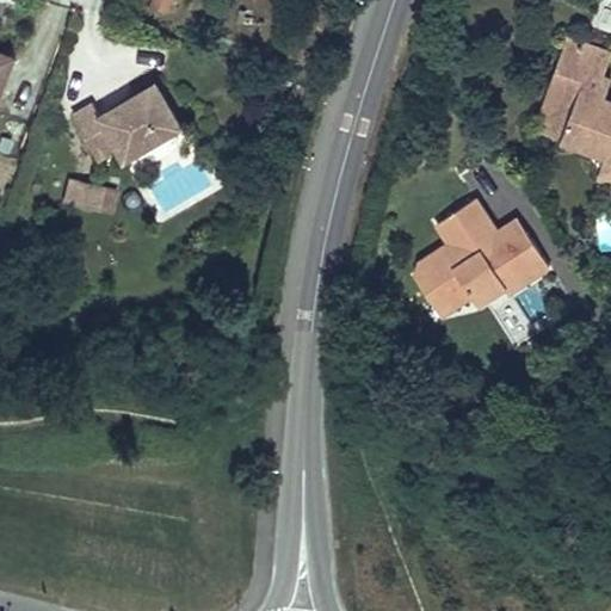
[(170,13),(173,0),(153,0),(150,7),(170,13)]
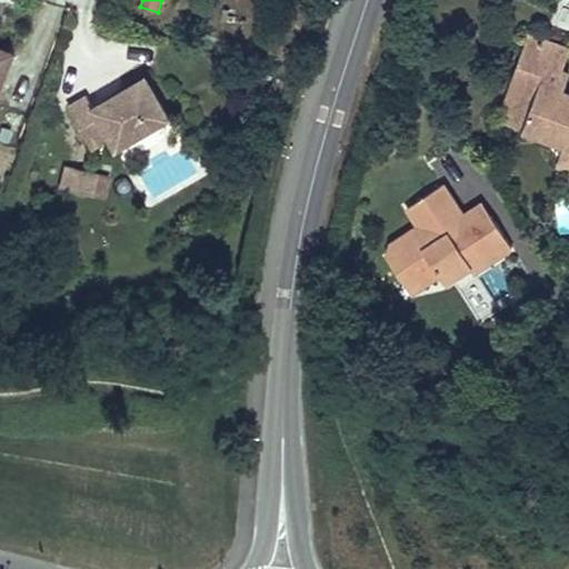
[(568,92),(565,91),(568,79),(568,72),(563,71),(568,53),(568,48),(529,33),(512,79),(520,81),(518,86),(521,87),(513,107),(509,105),(503,120),(565,142),(568,143),(568,145),(568,92)]
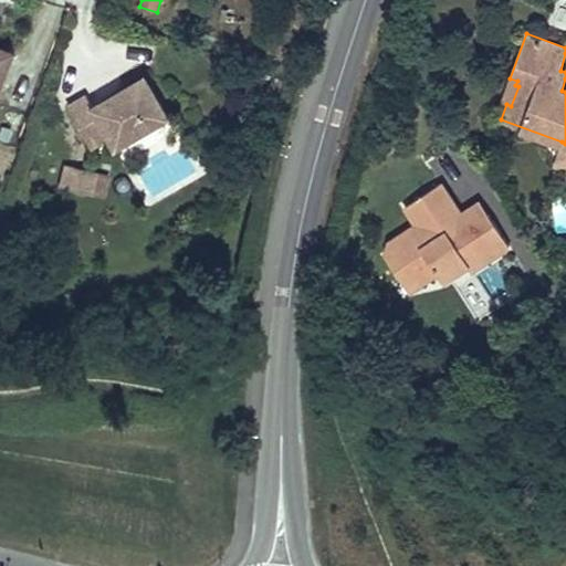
[(169,117),(145,76),(93,107),(86,96),(67,108),(92,148),(109,137),(117,148),(169,117)]
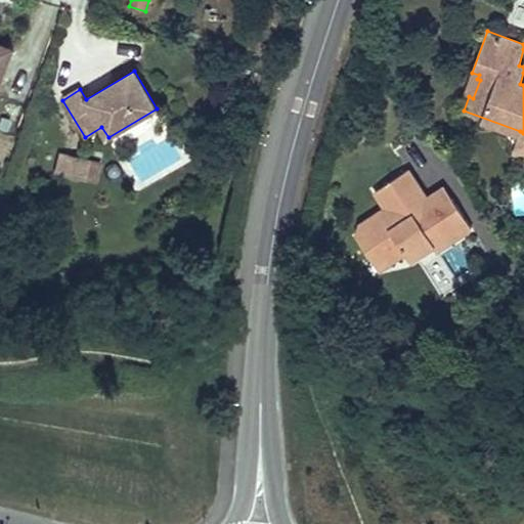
[(473,98),(480,80),(477,79),(479,75),(472,73),(460,108),(464,111),(469,96),(473,98)]
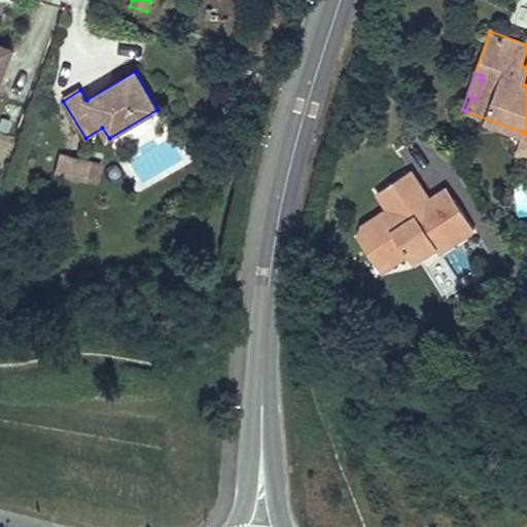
[(526,169),(526,168),(526,134),(526,133),(523,132),(516,155),(526,169)]
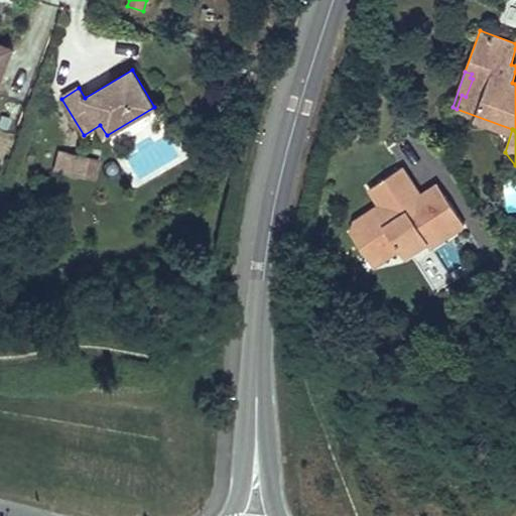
[(80,177),(85,156),(62,151),(57,172),(80,177)]
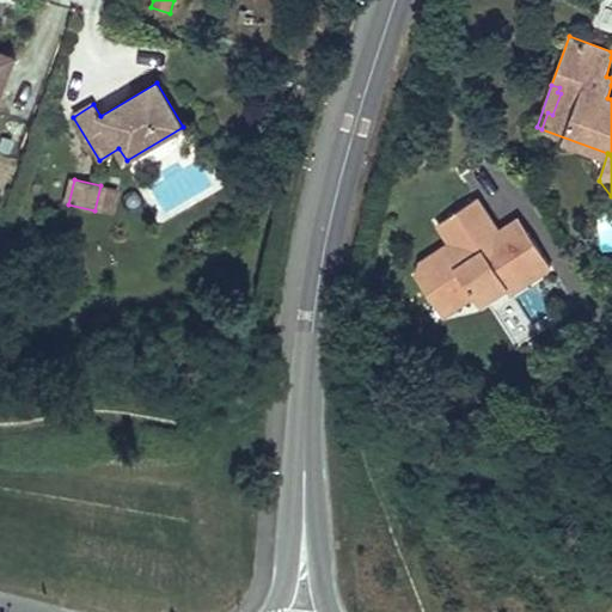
[(499,271),(516,259),(528,279),(551,264),(528,230),(524,233),(515,219),(499,230),(477,196),(438,221),(451,240),(420,259),(424,268),(416,274),(441,313),(472,293),(478,303),(507,283),(499,271)]
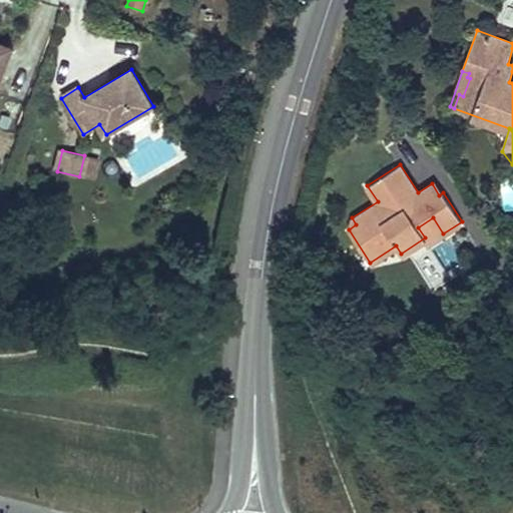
[(443,192),(436,181),(432,183),(439,195),(443,192)]
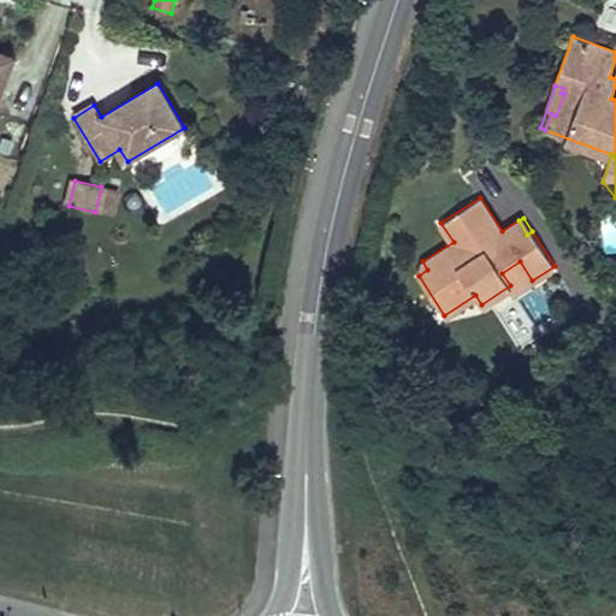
[(532,280),(520,261),(502,273),(510,285),(509,286),(513,292),(532,280)]
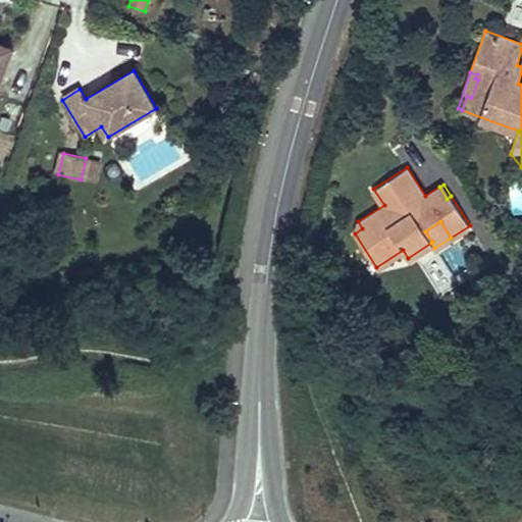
All buildings are outlined.
